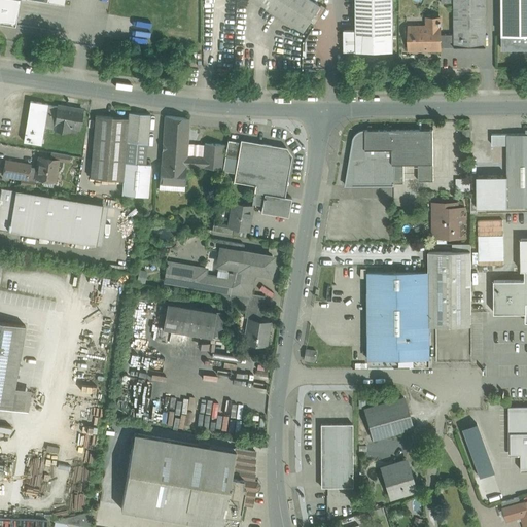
[(0,0),(0,23),(15,26),(19,0),(0,0)]
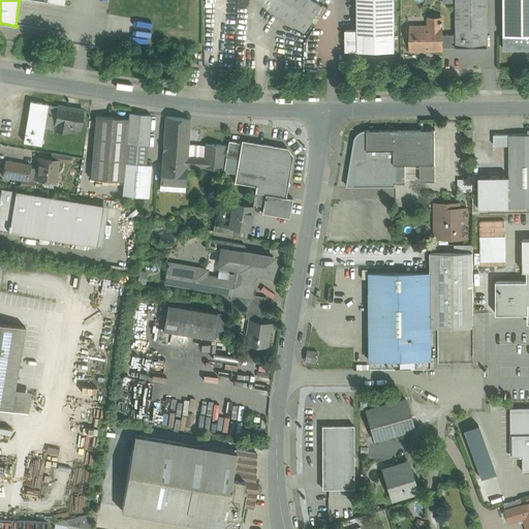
[(310,0),(253,0),(304,32),(320,6),(310,0)]
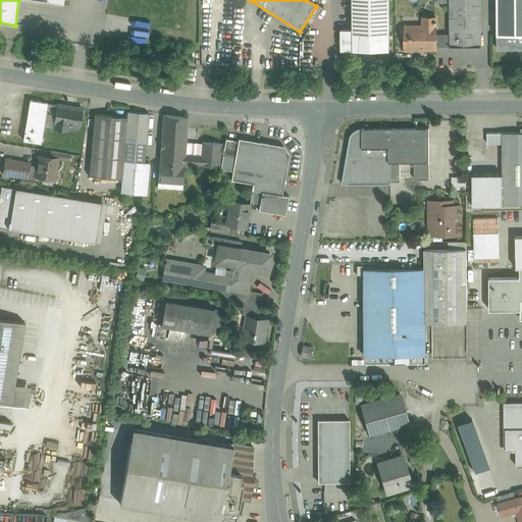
[(388,0),(352,0),(353,29),(359,29),(359,50),(389,50),(388,0)]
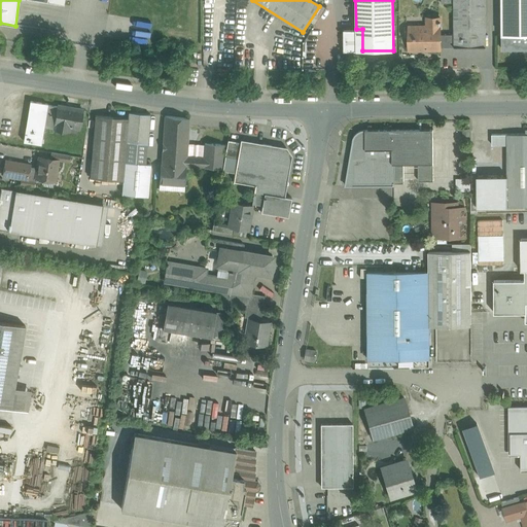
[(485,0),(454,0),(454,34),(454,45),(455,46),(486,46),(485,0)]
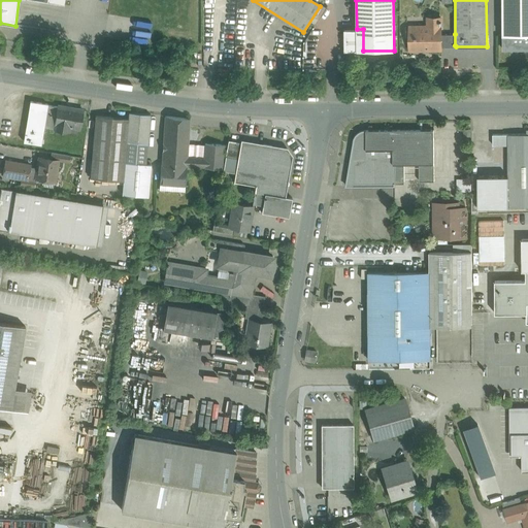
[(527,0),(502,0),(503,34),(527,33),(527,0)]
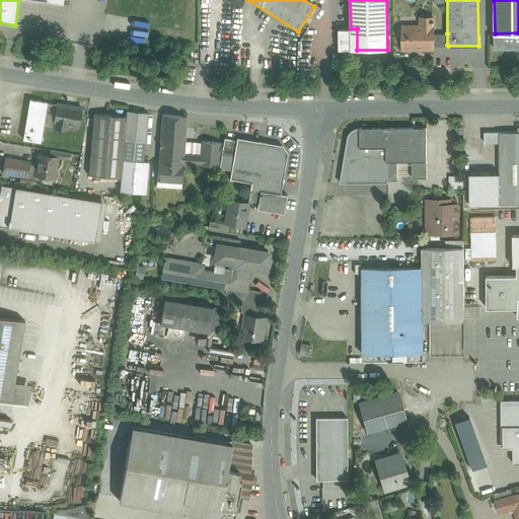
[(421,26),(402,26),(403,49),(434,49),(434,45),(434,33),(434,23),(434,20),(434,17),(421,17),(421,26)]
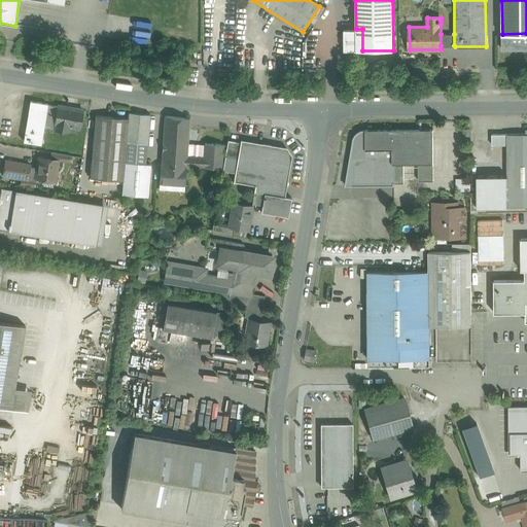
[(356,29),(344,30),(344,50),(362,50),(362,29),(356,29)]
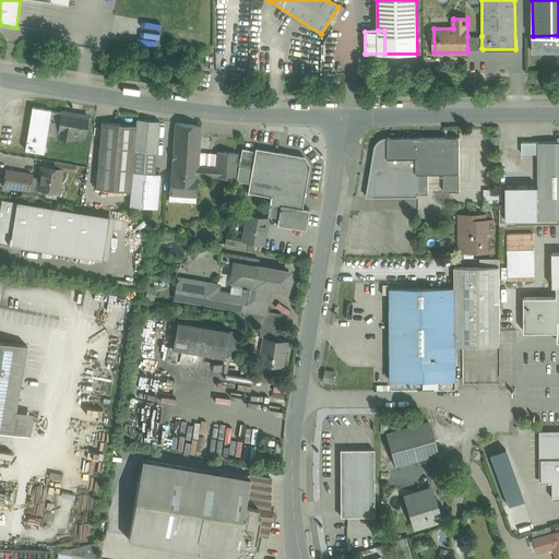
[(558,35),(533,36),(533,51),(558,51),(558,35)]
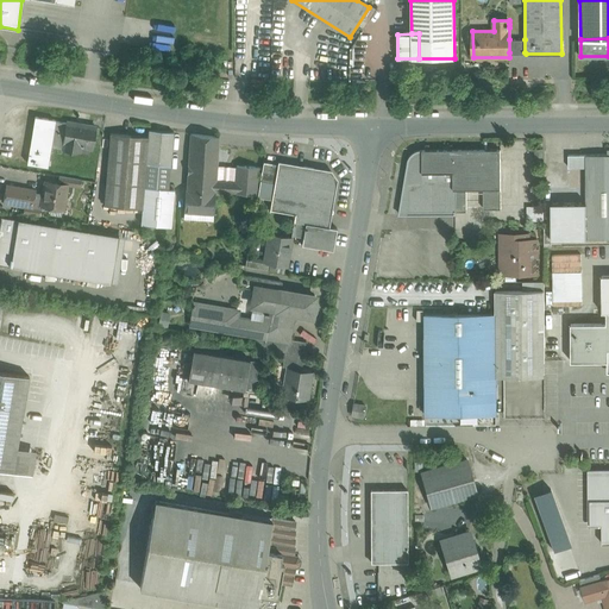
[(525,52),(525,39),(509,39),(509,52),(525,52)]
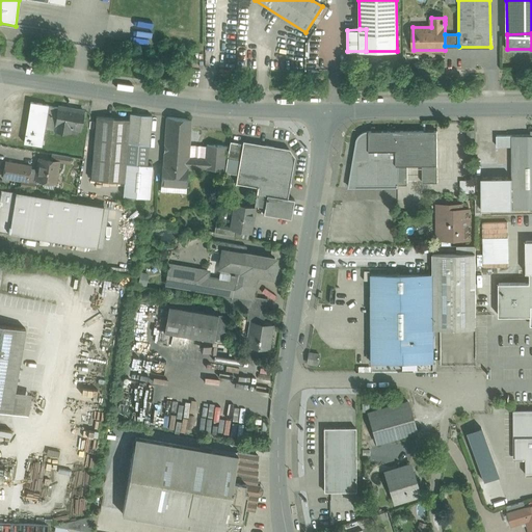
[(48,105),(30,102),(24,143),(42,145),(44,129),(48,106),(48,105)]
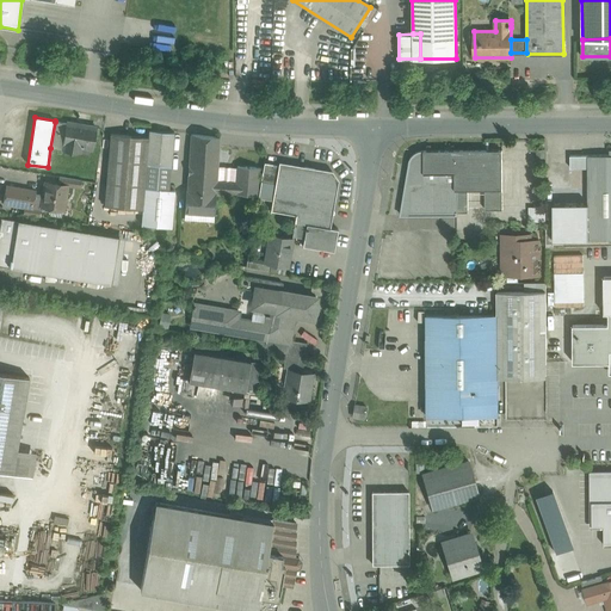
[(67,124),(55,122),(50,148),(62,150),(67,124)]
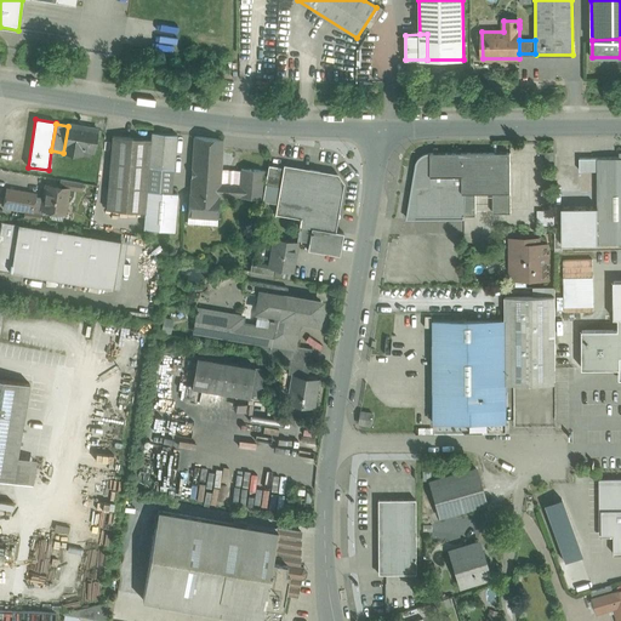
[(98,130),(68,125),(68,126),(63,153),(77,155),(78,149),(95,152),(98,130)]
